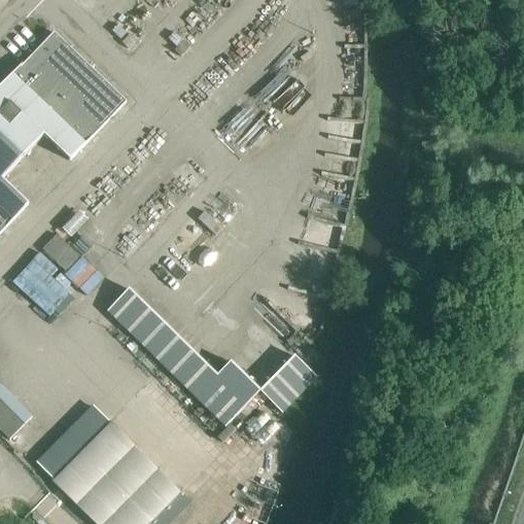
[(0,86),(0,235),(31,202),(5,177),(46,133),(73,159),(130,99),(57,30),(34,54),(34,53),(0,88),(0,86)]
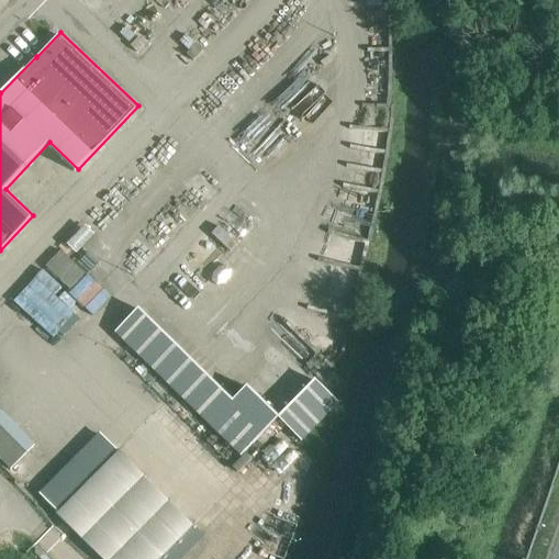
[(94,312),(112,294),(64,248),(51,263),(59,270),(68,260),(84,275),(70,289),(94,312)]
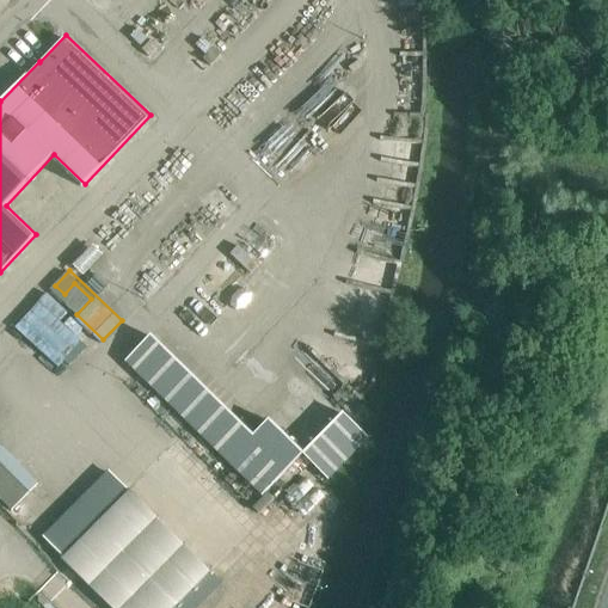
[(19,323),(60,361),(90,330),(48,292),(19,323)]
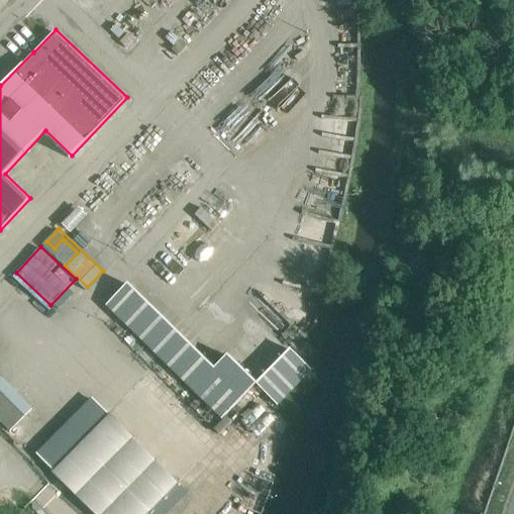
[(224,351),(212,364),(126,281),(104,303),(221,417),(255,382),(224,351)]
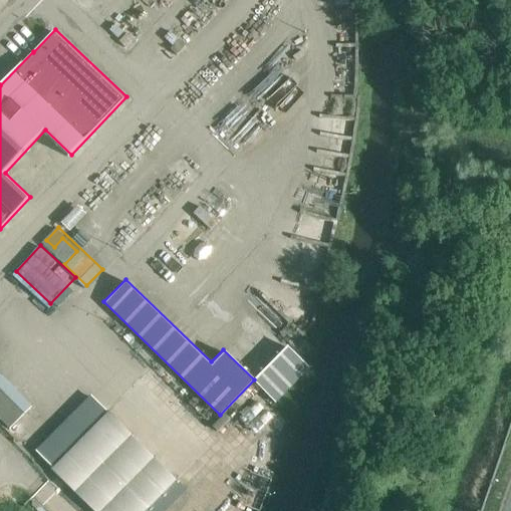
[(286,343),(253,379),(277,402),(310,365),(286,343)]
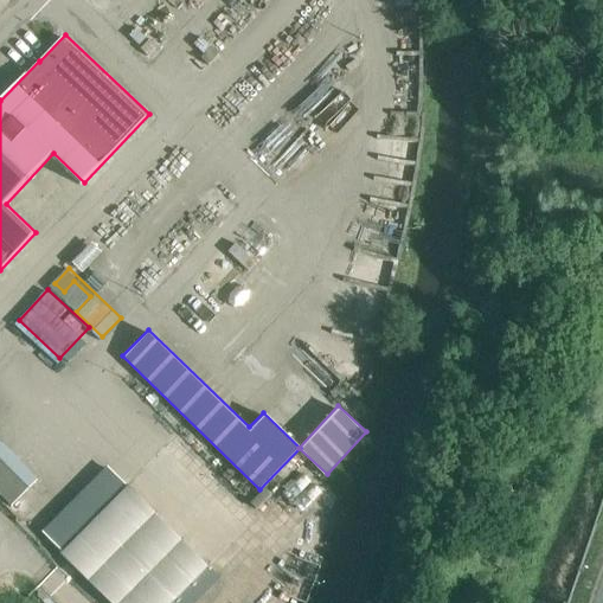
[(0,495),(12,507),(40,478),(0,438),(0,495)]
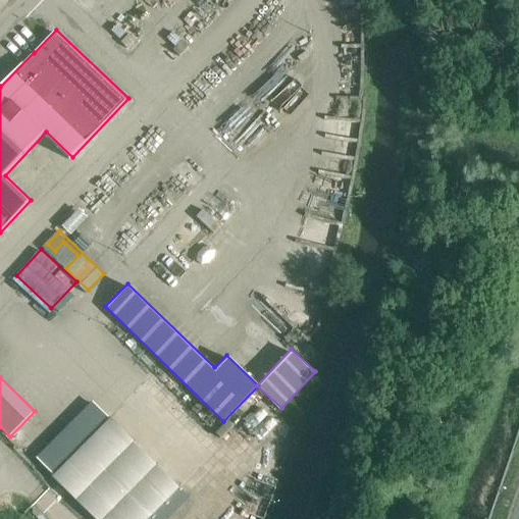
[(93,399),(33,457),(94,518),(167,518),(190,498),(93,399)]
